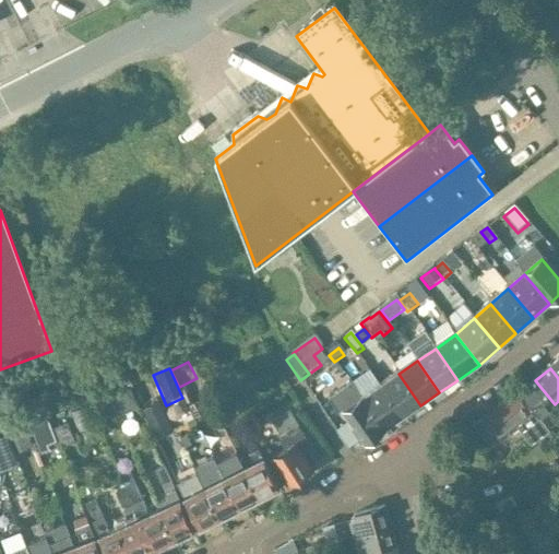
[(402,419),(420,405),(399,374),(380,387),(402,419)]
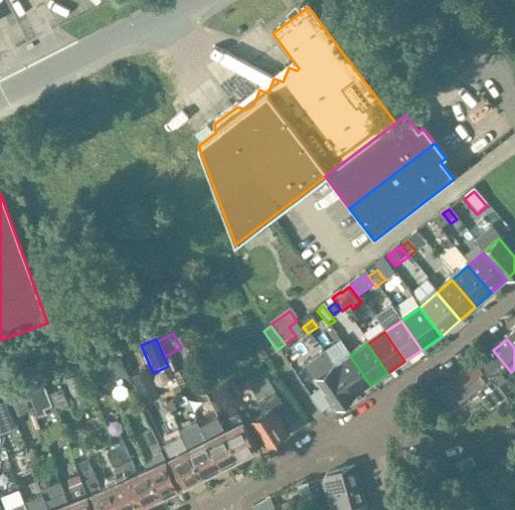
[(98,349),(93,351),(102,371),(107,368),(98,349)]
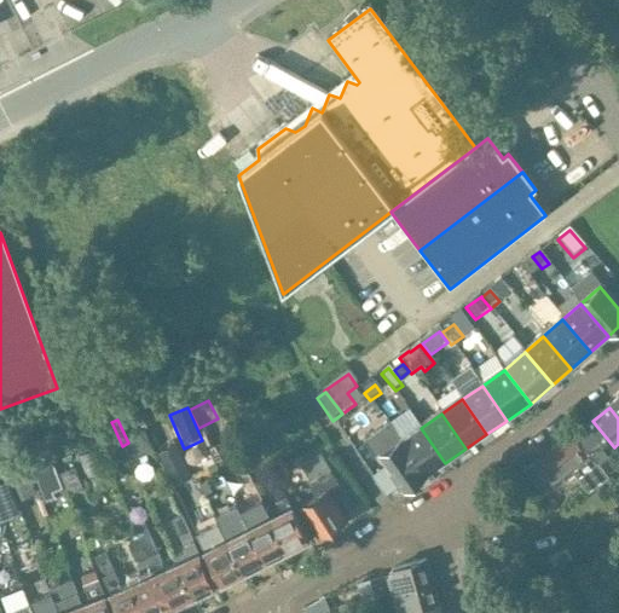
[(579,432),(576,434),(597,462),(609,478),(618,469),(618,455),(613,449),(614,447),(593,421),(579,432)]
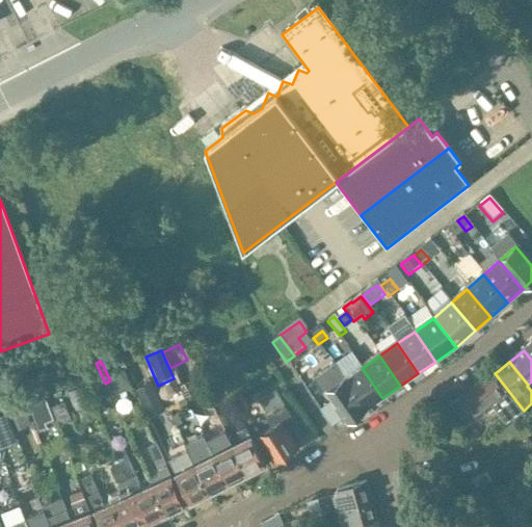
[(366,410),(382,398),(362,368),(344,379),(366,410)]
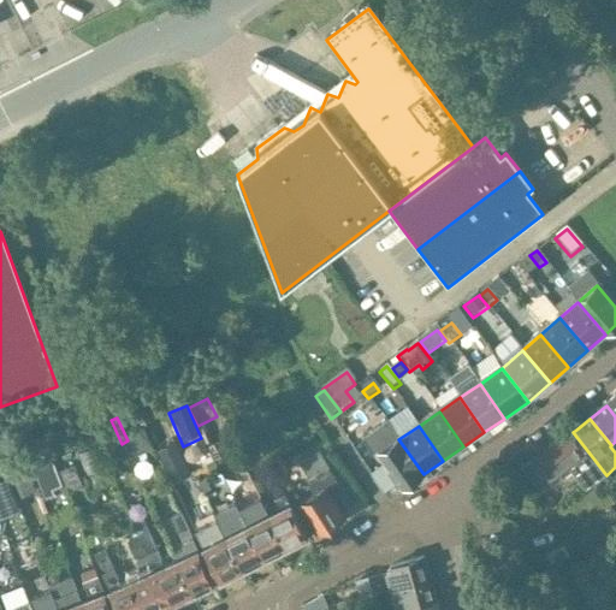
[(567,436),(521,472),(533,487),(543,479),(552,491),(572,475),(586,493),(604,479),(594,467),(592,468),(588,462),(581,455),(567,436)]
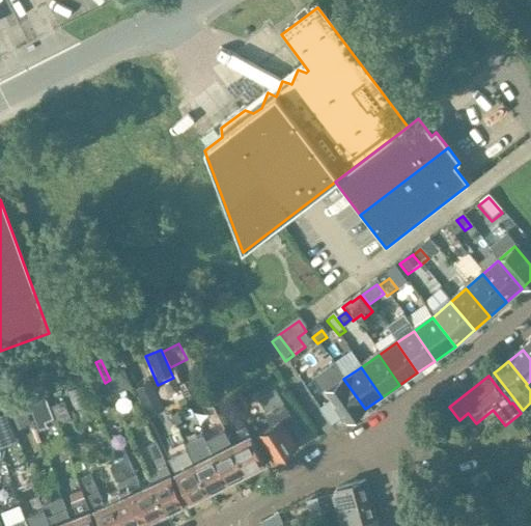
[(346,421),(365,409),(343,379),(326,391),(346,421)]
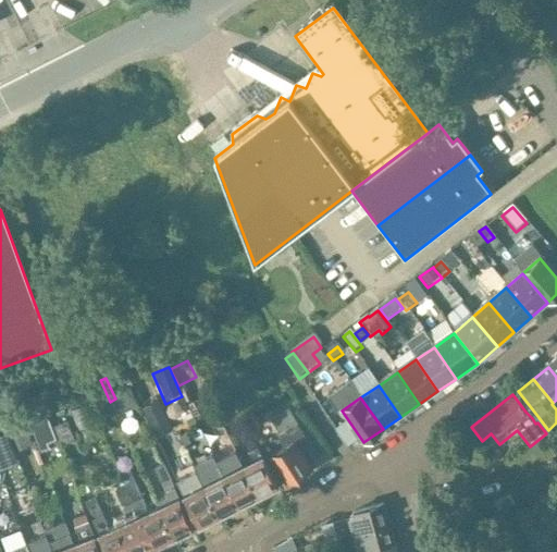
[(169,430),(163,417),(158,405),(143,412),(153,437),(169,430)]
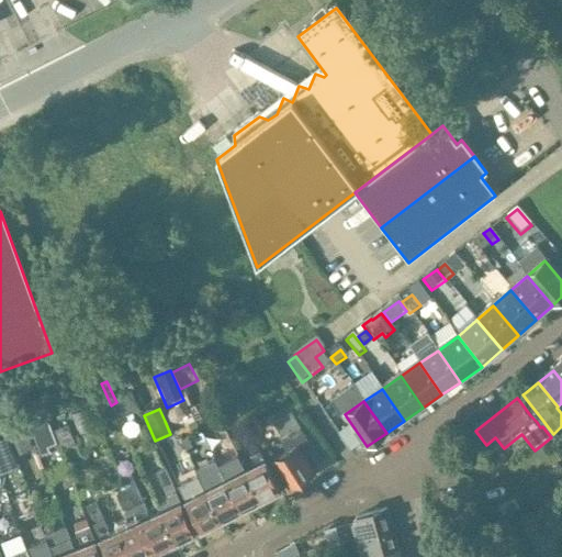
[(85,412),(70,419),(79,438),(93,433),(85,412)]
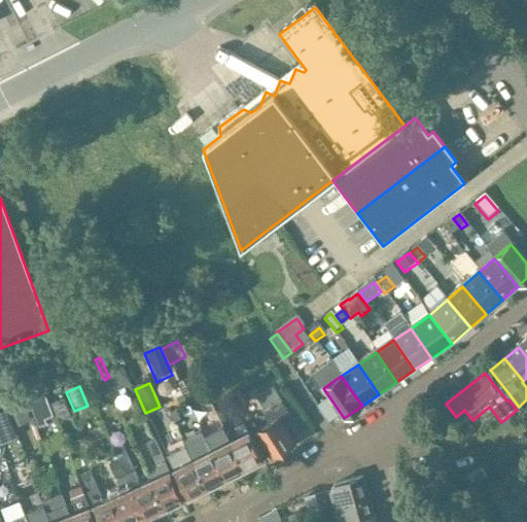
[(302,437),(272,390),(255,401),(265,415),(262,416),(269,425),(256,432),(274,461),(294,448),(291,443),(302,437)]
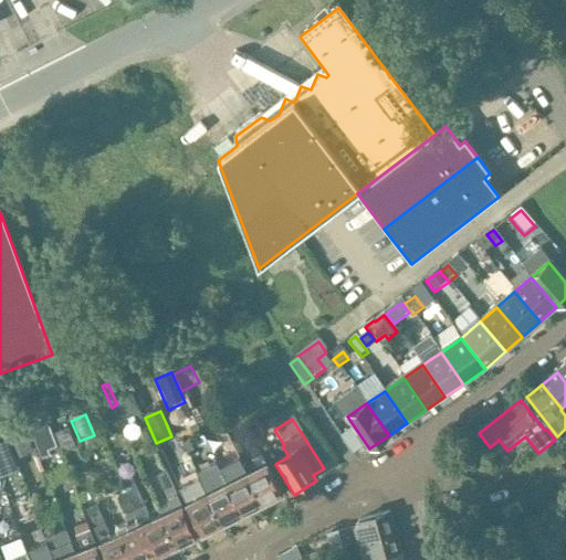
[(21,428),(4,434),(8,443),(25,436),(21,428)]
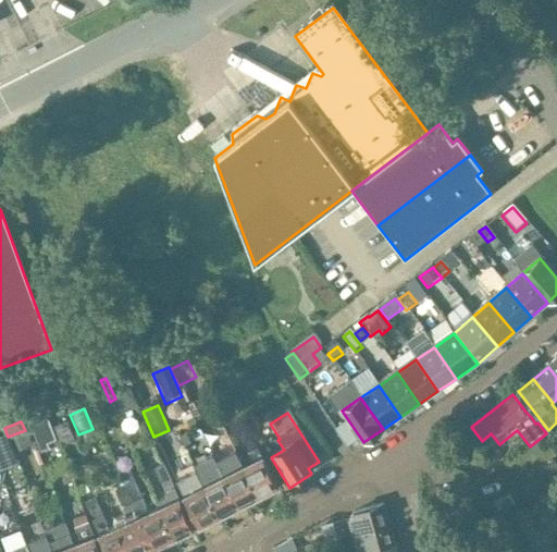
[(57,444),(47,424),(31,430),(41,455),(49,452),(48,448),(57,444)]
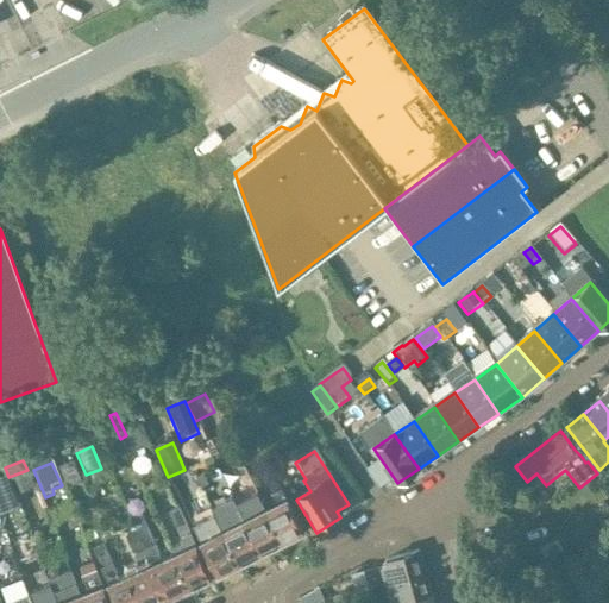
[(81,487),(73,465),(58,471),(67,492),(81,487)]
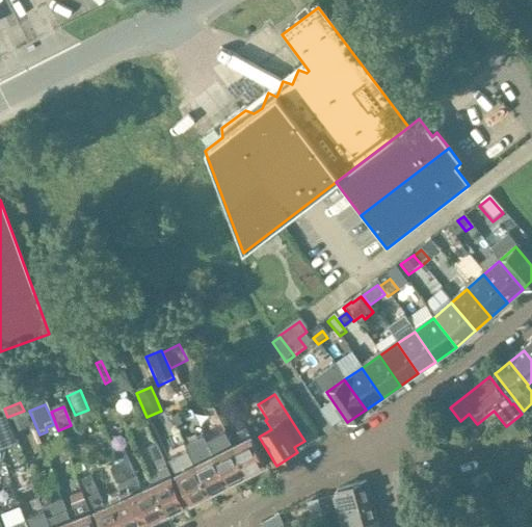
[(266,468),(246,429),(241,420),(233,425),(237,435),(242,445),(233,449),(247,477),(248,477),(250,478),(259,474),(260,471),(266,468)]
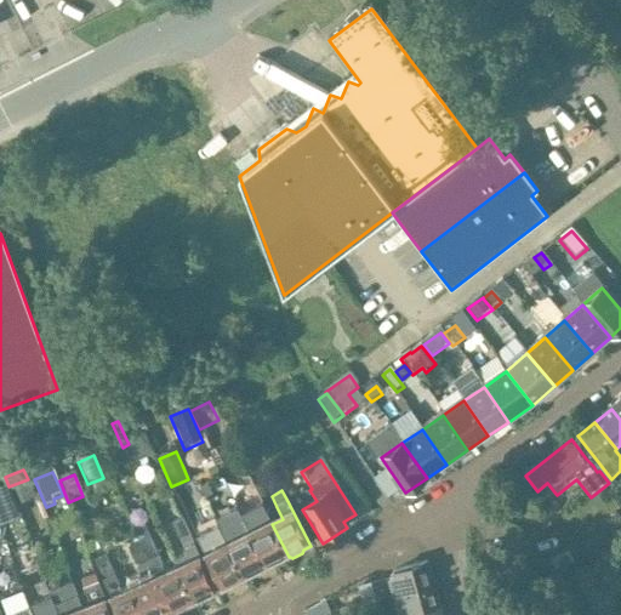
[(249,507),(239,513),(244,523),(266,568),(271,565),(272,565),(275,567),(285,562),(286,558),(289,557),(272,524),(260,530),(249,507)]
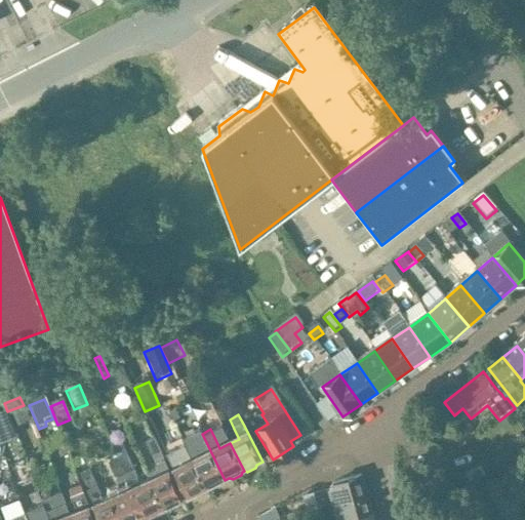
[(524,441),(523,439),(510,449),(518,460),(524,453),(524,441)]
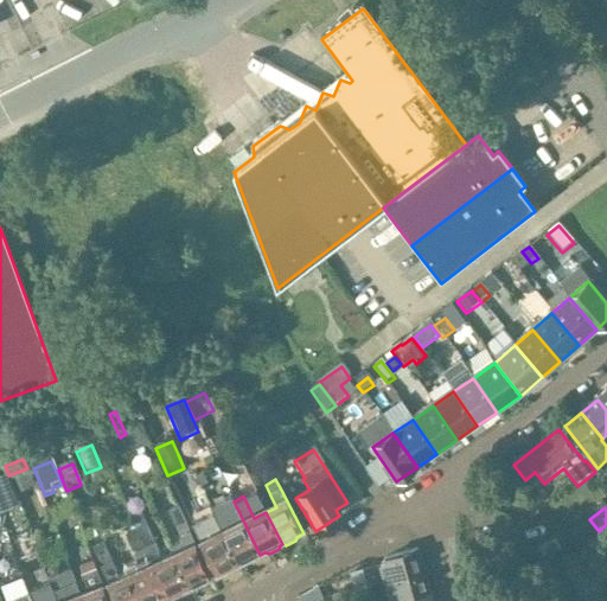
[(167,515),(179,541),(189,536),(184,525),(178,511),(167,515)]
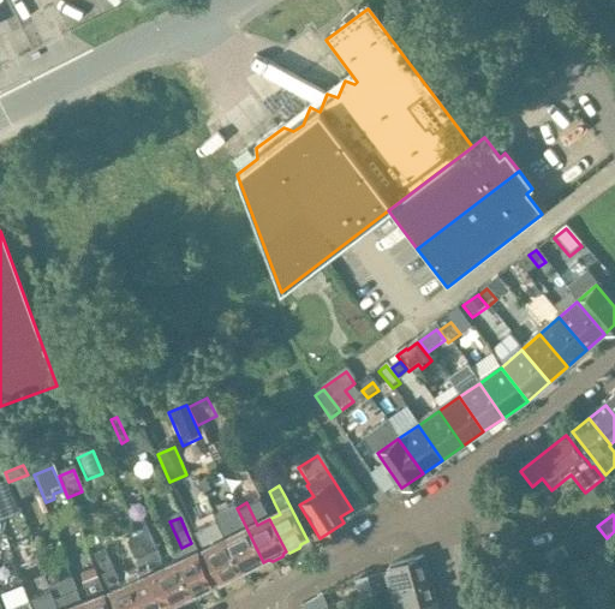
[(242,518),(219,529),(225,542),(226,541),(242,573),(244,573),(248,574),(256,569),(257,566),(258,565),(263,562),(242,518)]
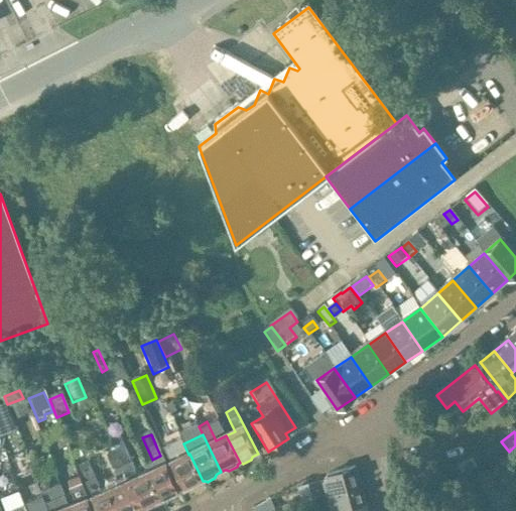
[(160,501),(148,473),(137,478),(120,439),(113,442),(118,454),(124,468),(142,510),(147,508),(150,509),(157,505),(158,502),(160,501)]
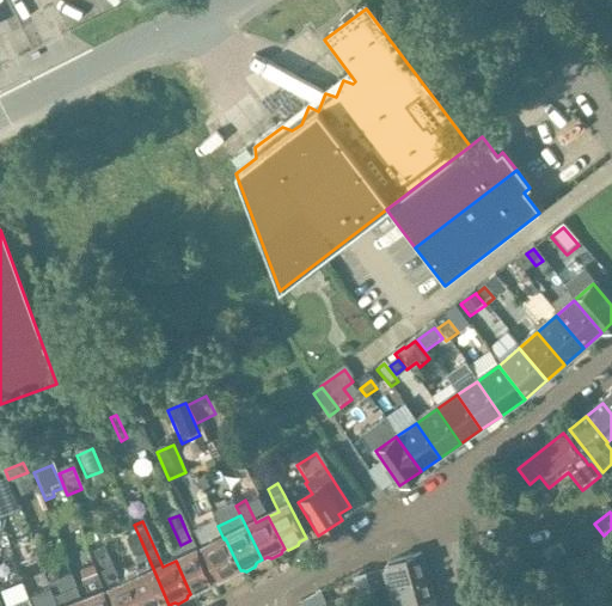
[(240,570),(225,538),(224,539),(214,543),(208,532),(196,538),(219,582),(225,579),(228,580),(238,575),(239,571),(240,570)]
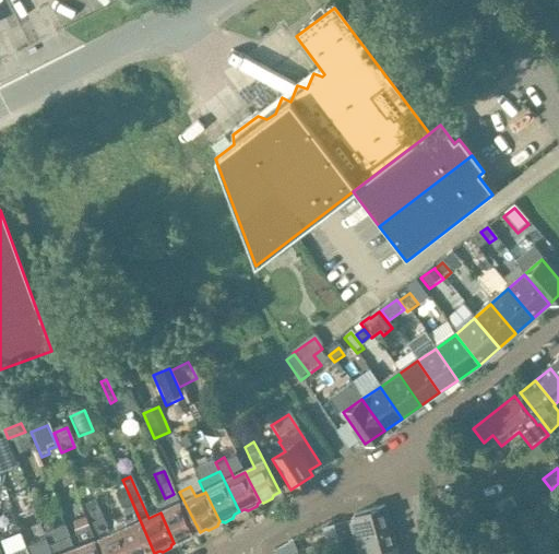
[(128,492),(117,496),(123,513),(126,511),(134,507),(128,492)]
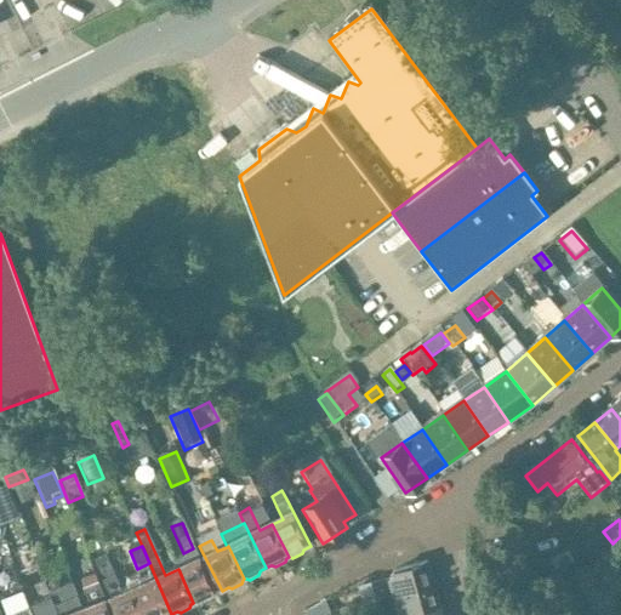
[(194,547),(193,548),(183,553),(188,564),(178,569),(193,603),(194,603),(198,604),(208,599),(209,597),(215,593),(194,547)]
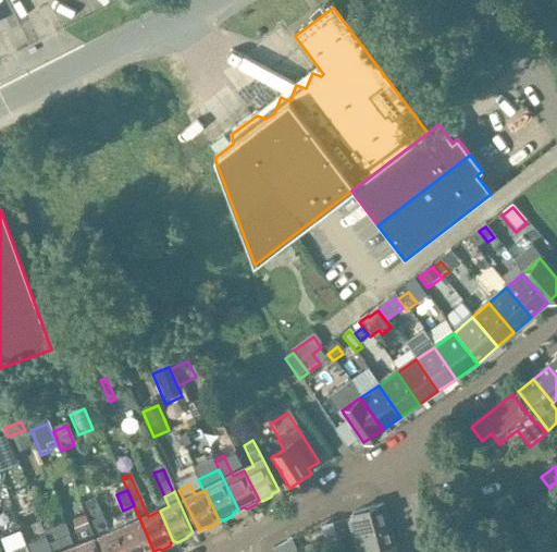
[(130,551),(120,529),(110,534),(106,523),(104,524),(96,502),(85,506),(104,551),(130,551)]
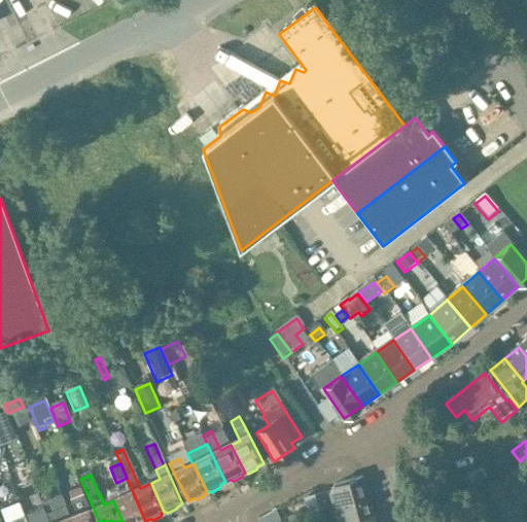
[(145,521),(127,478),(118,482),(125,495),(117,498),(113,500),(123,521),(145,521)]
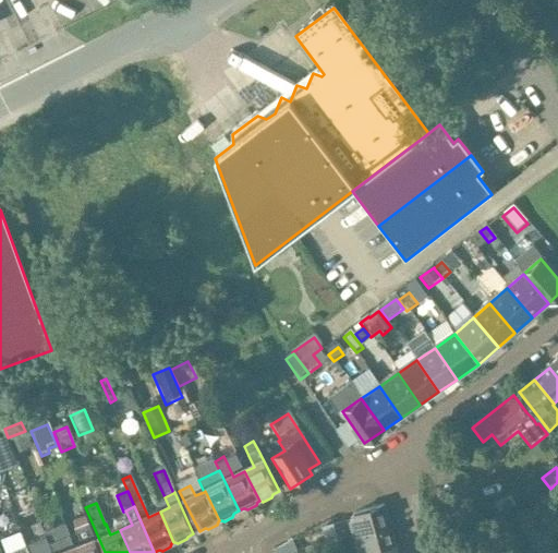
[(354,540),(389,530),(384,509),(353,518),(349,523),(335,527),(339,544),(354,540)]
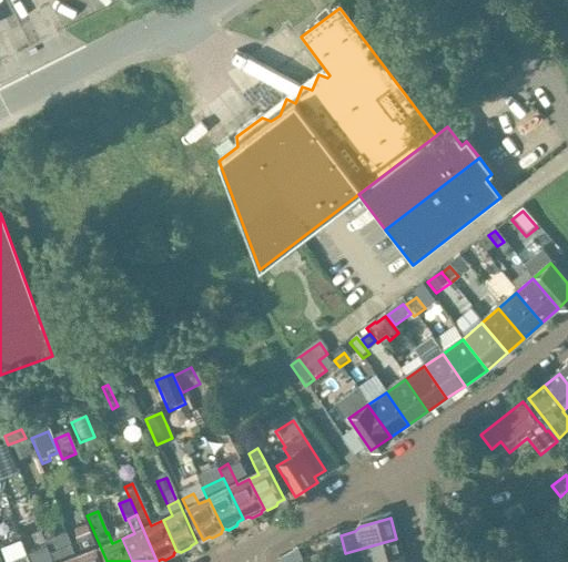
[(101,561),(88,528),(78,532),(71,534),(80,557),(75,559),(77,561),(101,561)]
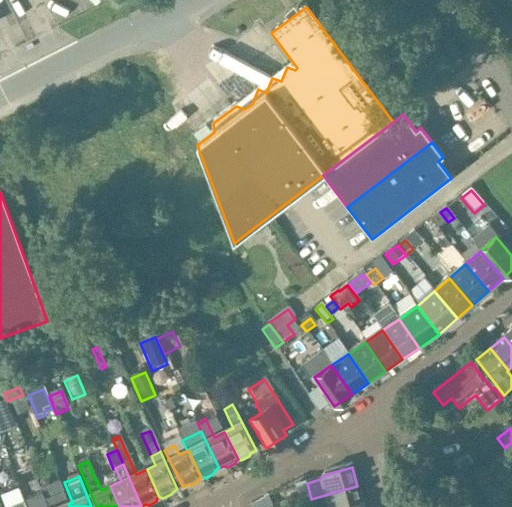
[(60,484),(41,491),(45,502),(47,506),(69,506),(68,504),(60,484)]
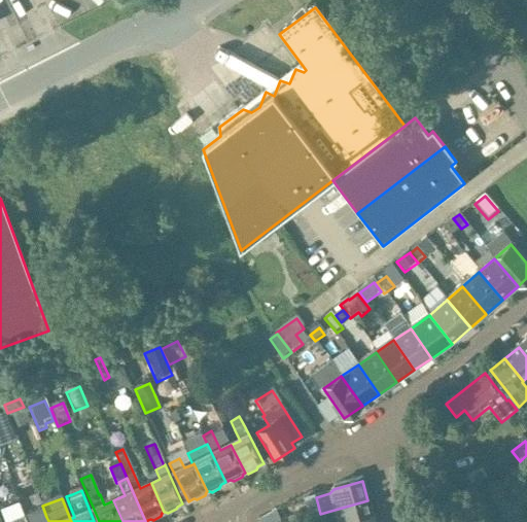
[(362,521),(374,518),(367,500),(335,510),(338,521),(362,521)]
